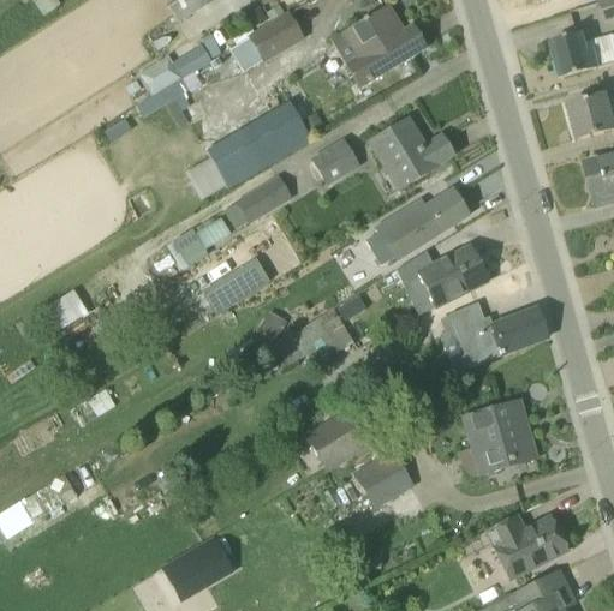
[(165,0),(178,21),(212,0),(165,0)]
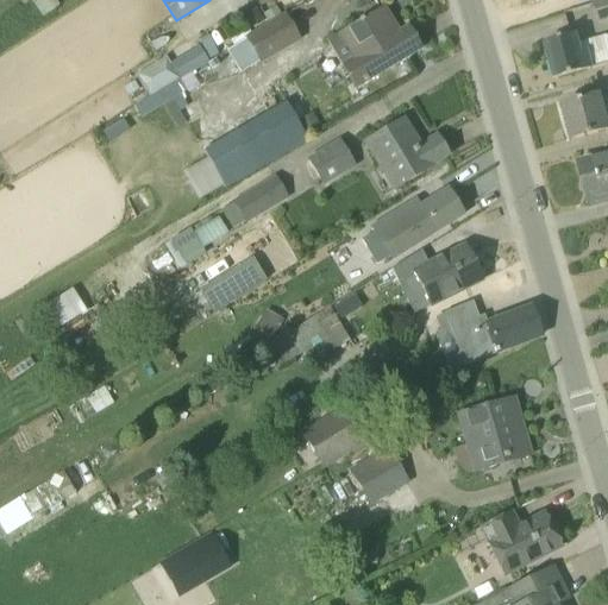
[(597,0),(594,1),(600,19),(607,16),(607,0),(597,0)]
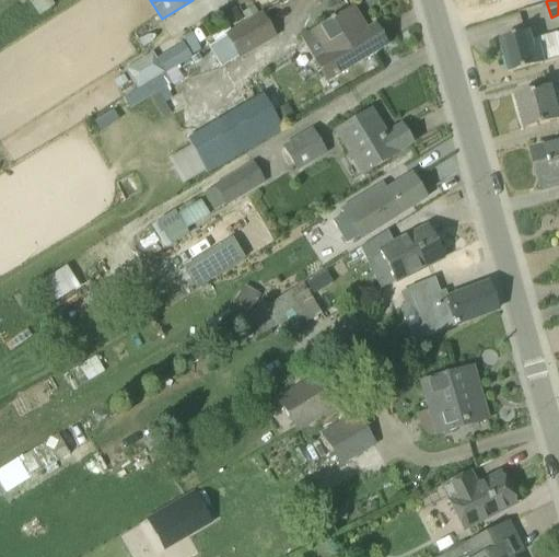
[(246,21),(261,12),(257,3),(242,13),(246,21)]
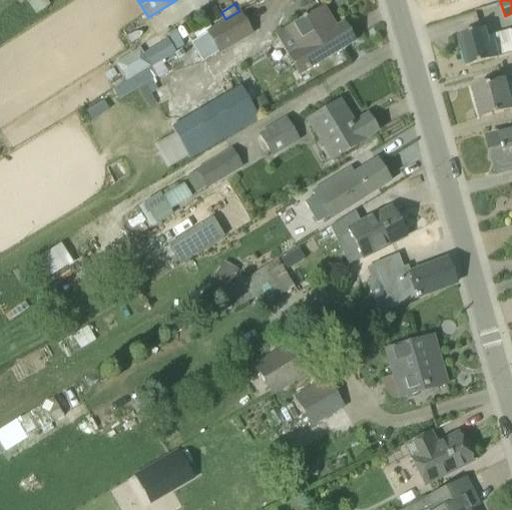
[(323,6),(295,22),(277,33),(299,70),(354,39),(344,22),(333,28),(321,8),(324,7),(323,6)]
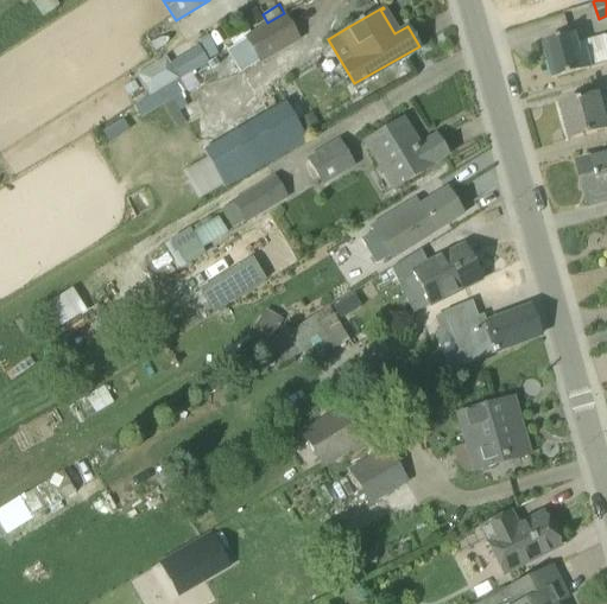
[(299,37),(285,14),(226,49),(239,71),(258,59),(259,61),(299,37)]
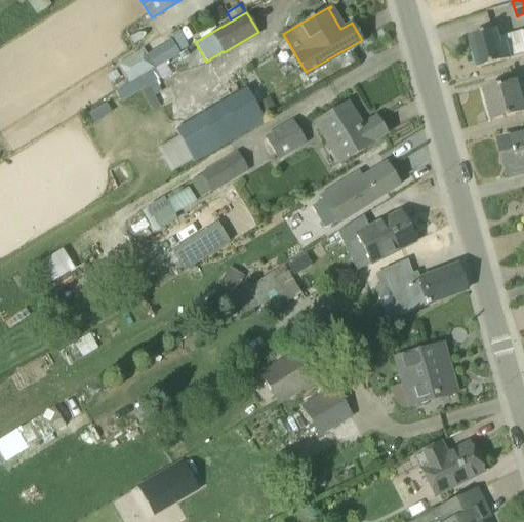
[(511,57),(506,41),(504,41),(499,27),(471,35),(479,66),(511,57)]
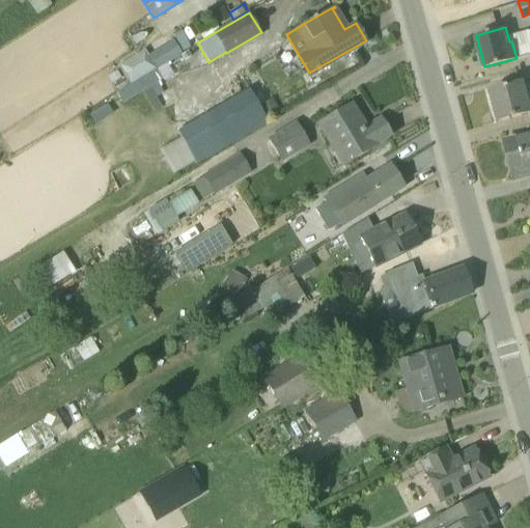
[(176,34),(149,46),(156,60),(183,49),(176,34)]
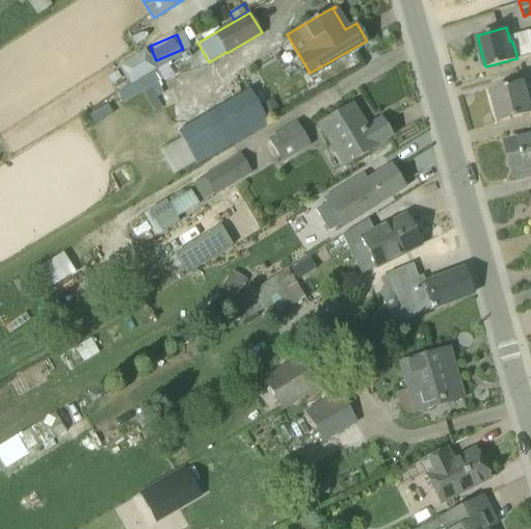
[(121,63),(132,82),(157,67),(158,67),(148,48),(121,63)]
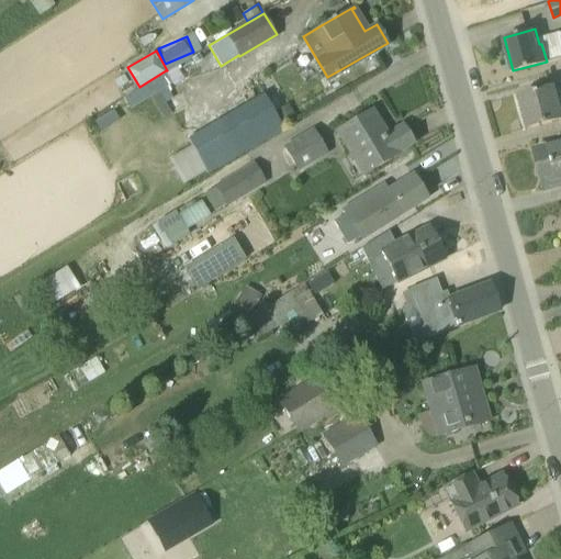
[(201,52),(194,55),(198,62),(204,57),(201,52)]
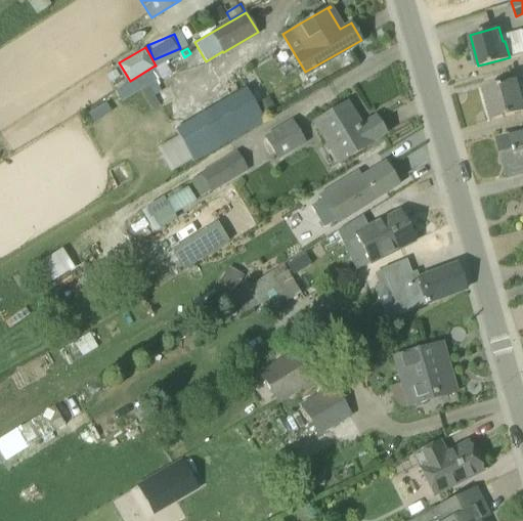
[(165,60),(156,67),(155,66),(130,81),(116,89),(122,99),(162,76),(172,73),(165,60)]
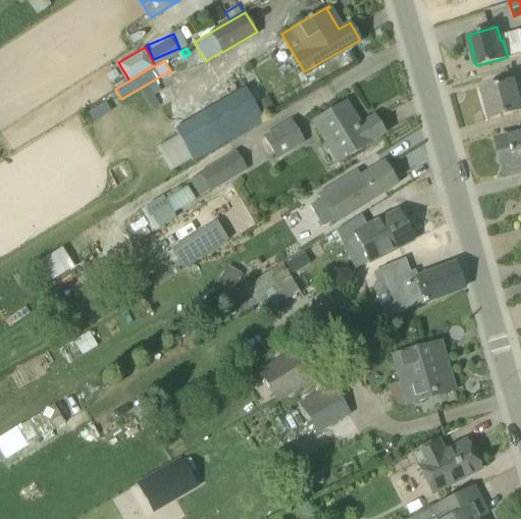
[(520,94),(513,97),(510,82),(483,89),(491,117),(520,109),(520,94)]
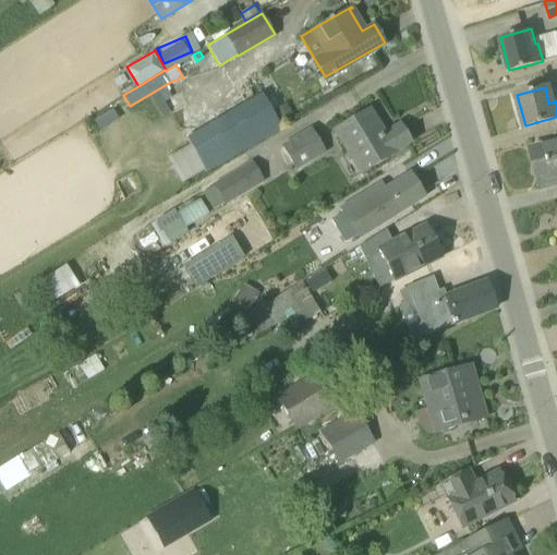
[(262,92),(186,135),(190,142),(168,156),(182,181),(205,168),(207,171),(282,125),(262,92)]
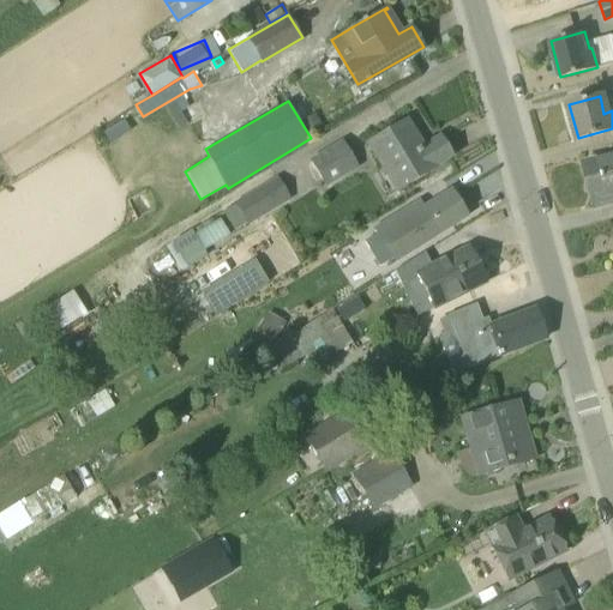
[(325,125),(316,110),(301,120),(310,134),(325,125)]
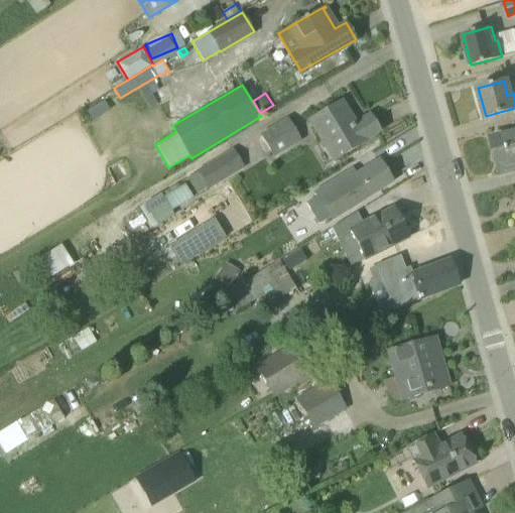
[(334,157),(366,139),(380,130),(370,113),(356,122),(342,99),(309,117),(334,157)]
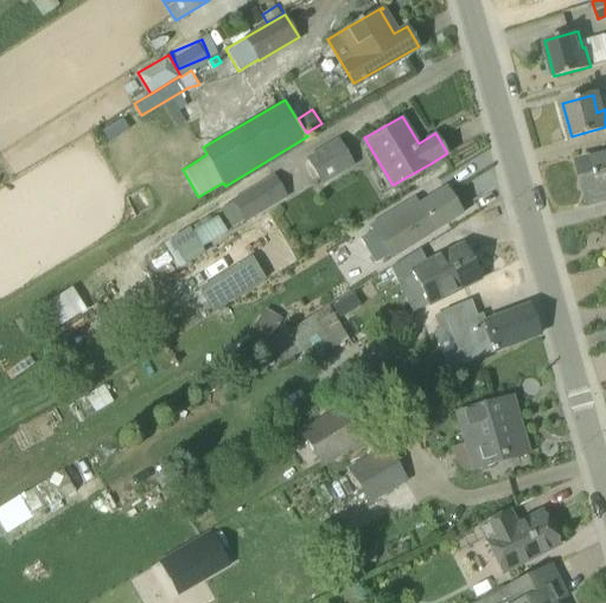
[(338,138),(306,156),(323,183),(355,164),(338,138)]
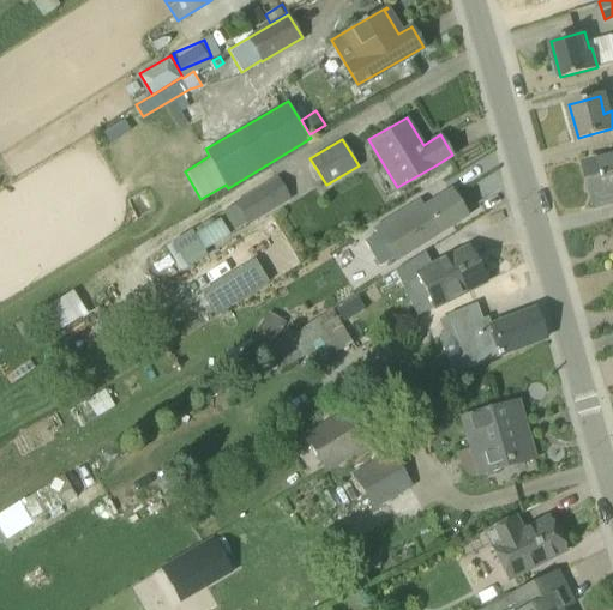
[(595,205),(612,199),(612,153),(584,162),(595,205)]
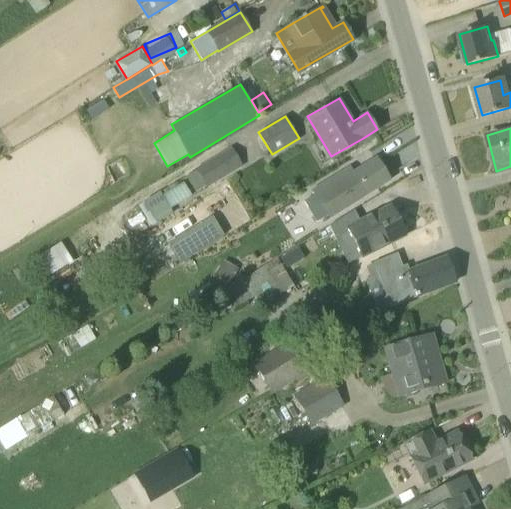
[(207,186),(243,164),(232,145),(196,166),(197,168),(186,174),(195,190),(206,184),(207,186)]
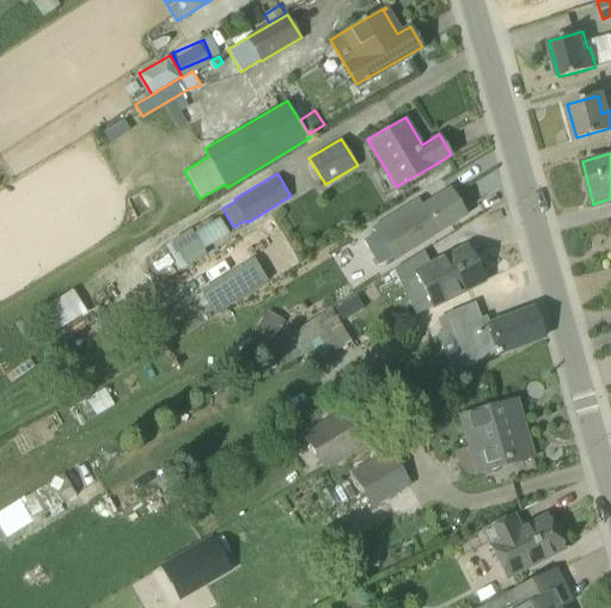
[(380,262),(391,256),(392,256),(464,214),(450,189),(422,207),(419,200),(374,227),(377,231),(365,238),(380,262)]
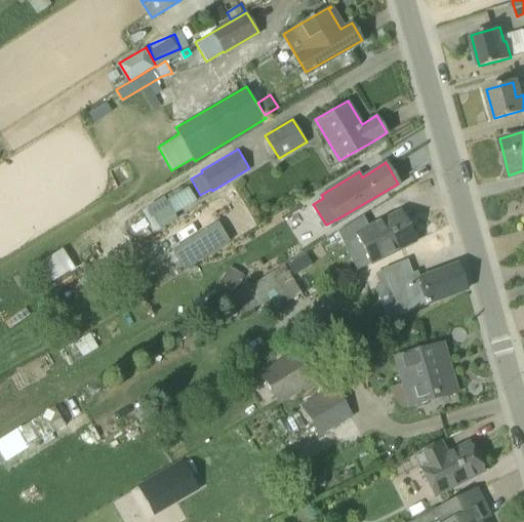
[(164,195),(148,204),(161,227),(177,216),(174,212),(197,199),(189,186),(166,199),(164,195)]
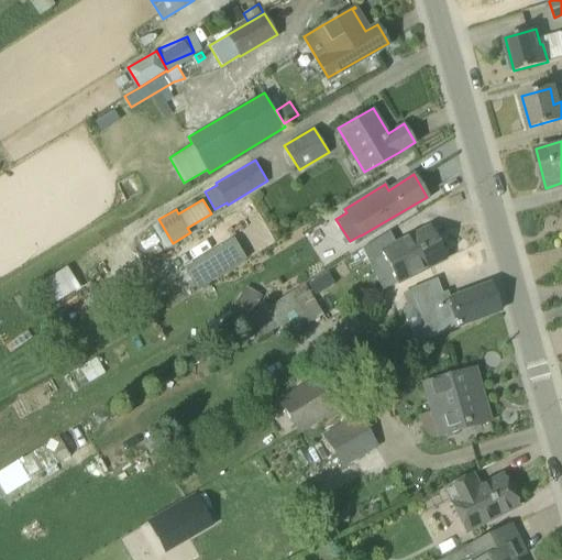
[(389,229),(361,246),(368,259),(370,262),(383,253),(397,281),(397,282),(445,257),(429,224),(397,242),(389,229)]
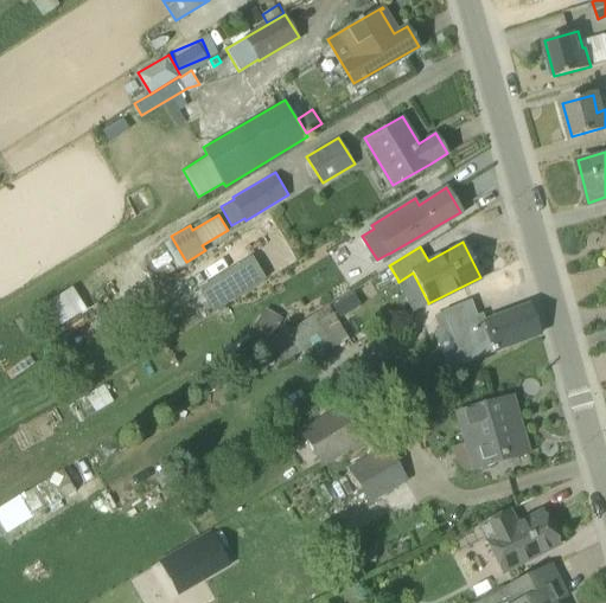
[(214,308),(266,276),(254,256),(202,288),(214,308)]
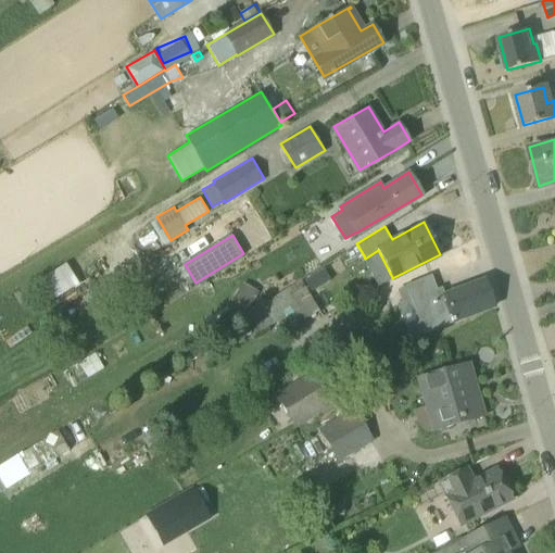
[(43,272),(58,290),(78,275),(64,256),(43,272)]
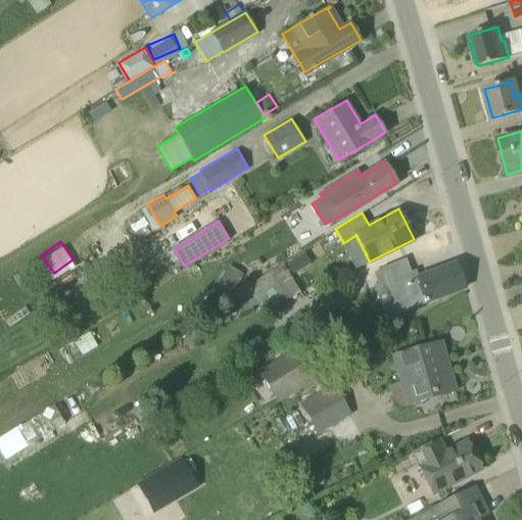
[(269,311),(303,290),(291,270),(310,258),(303,248),(285,260),(286,262),(230,294),(241,314),(263,300),(269,311)]
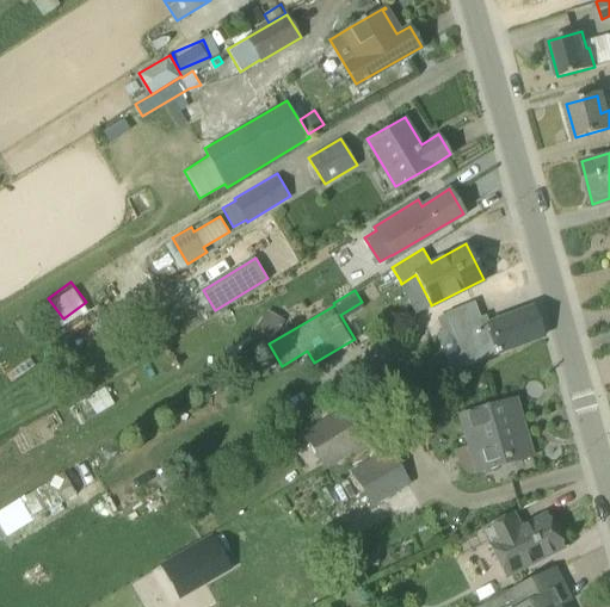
[(475,301),(449,310),(439,314),(444,328),(438,330),(454,369),(469,363),(543,335),(533,307),(485,324),(475,301)]
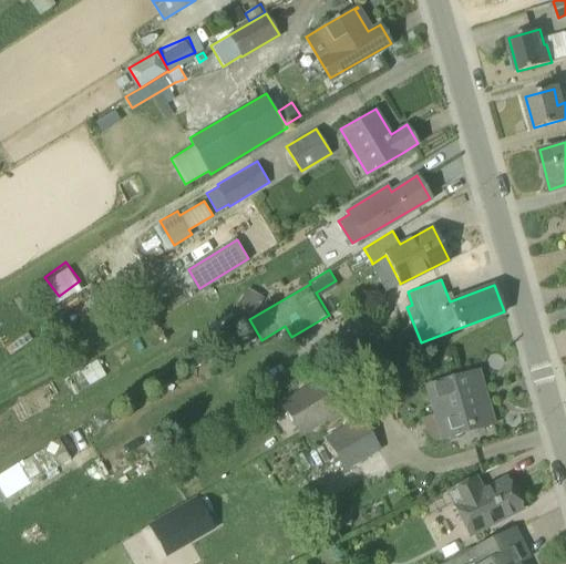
[(237,304),(254,314),(265,296),(248,286),(237,304)]
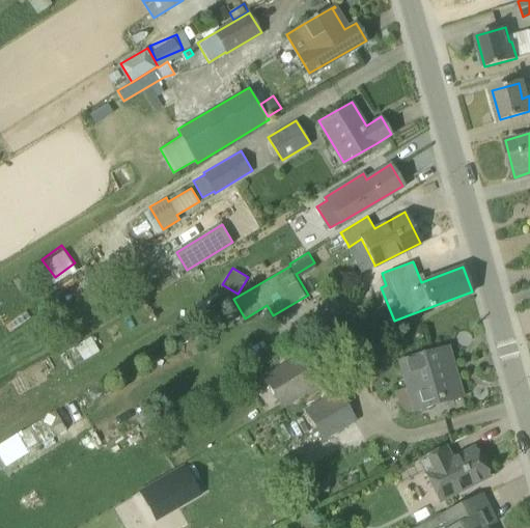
[(396,390),(401,410),(402,413),(463,396),(448,345),(400,360),(409,387),(396,390)]
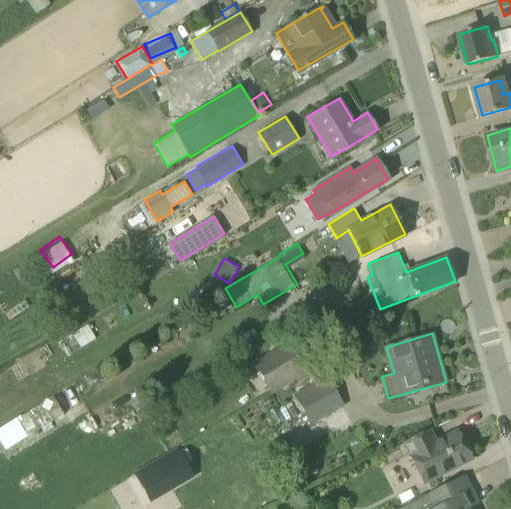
[(270,392),(307,370),(289,340),(252,362),(270,392)]
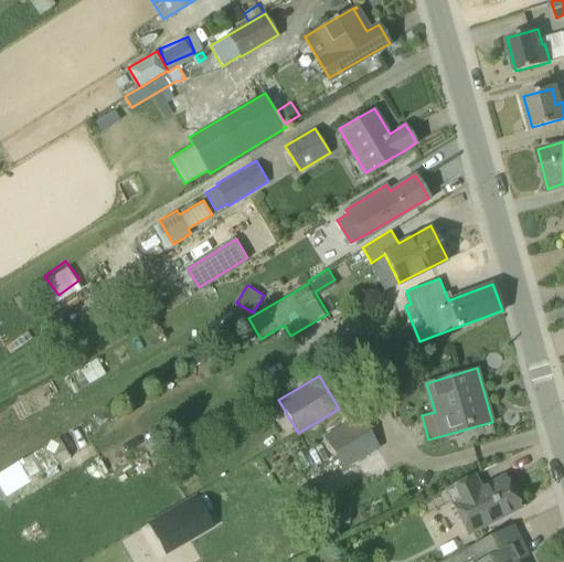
[(344,466),(379,446),(361,415),(327,435),(344,466)]
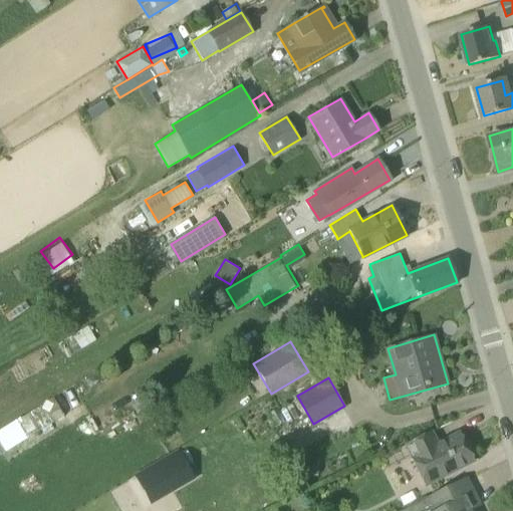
[(55,395),(40,404),(0,428),(0,440),(5,449),(51,422),(65,413),(55,395)]
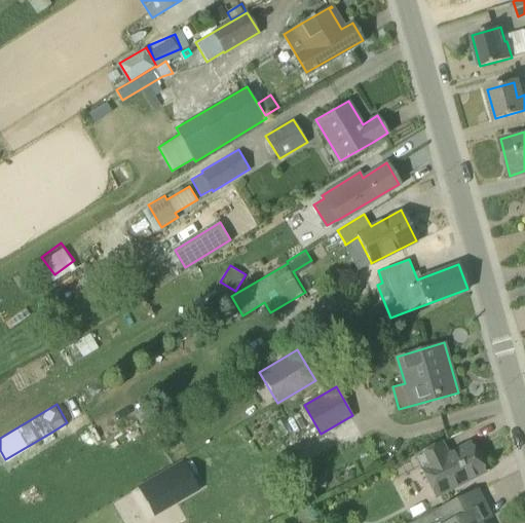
[(435,496),(484,472),(470,443),(447,454),(440,441),(414,454),(435,496)]
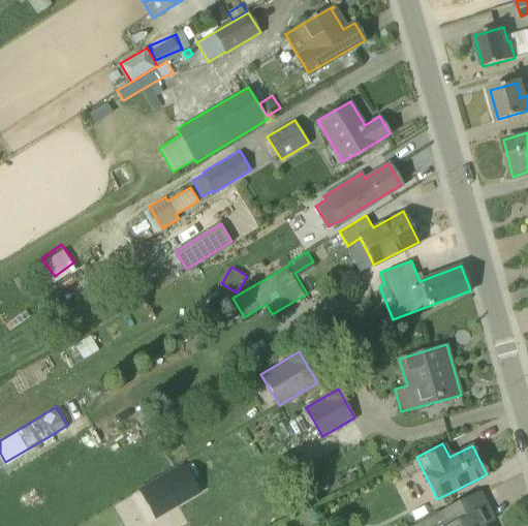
[(163,473),(134,491),(140,497),(153,488),(156,493),(171,486),(163,473)]
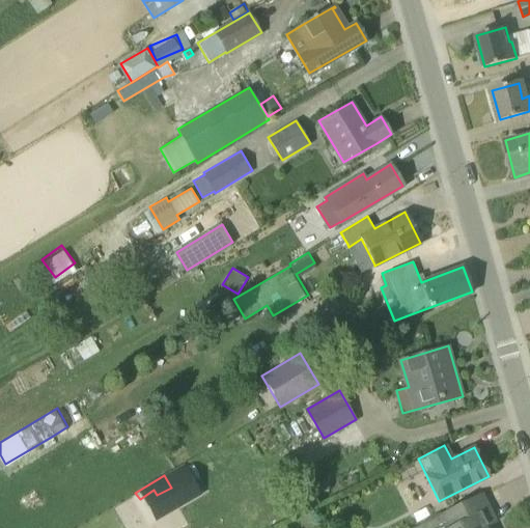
[(480,494),(444,511),(413,527),(412,527),(483,527),(494,522),(487,509),(480,494)]
